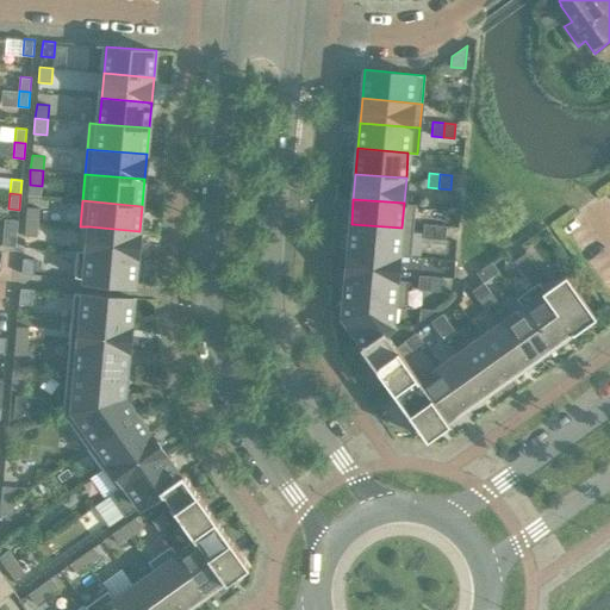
[(38,222),(39,207),(27,206),(26,221),(38,222)]
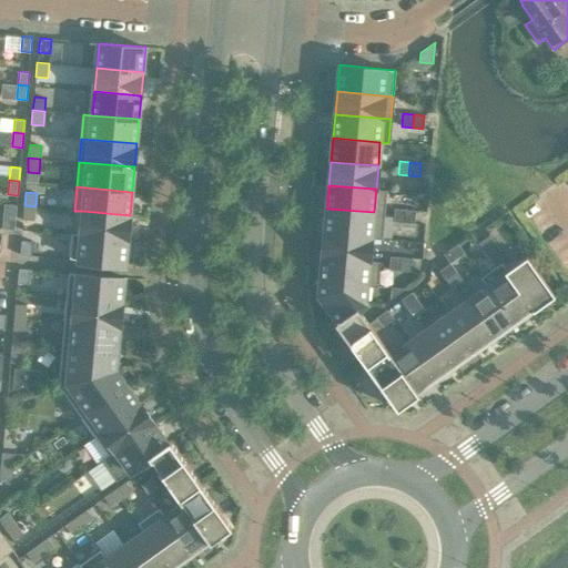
[(34,221),(36,206),(24,205),(23,220),(34,221)]
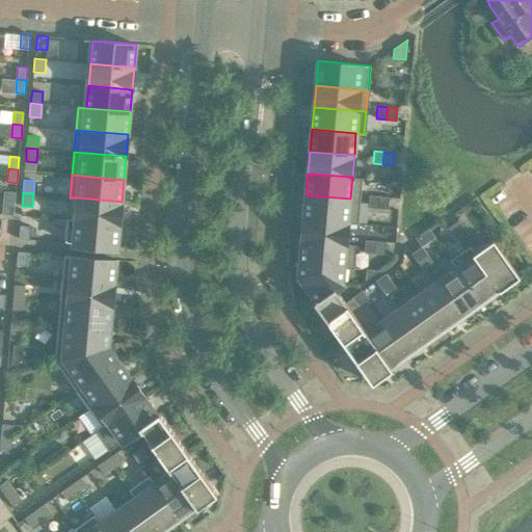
[(307,195),(304,218),(348,221),(350,198),(307,195)]
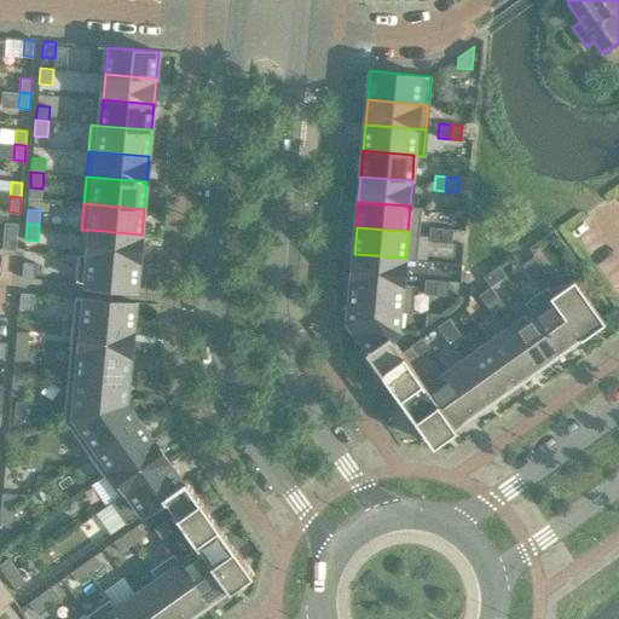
[(440,243),(441,229),(431,227),(429,242),(440,243)]
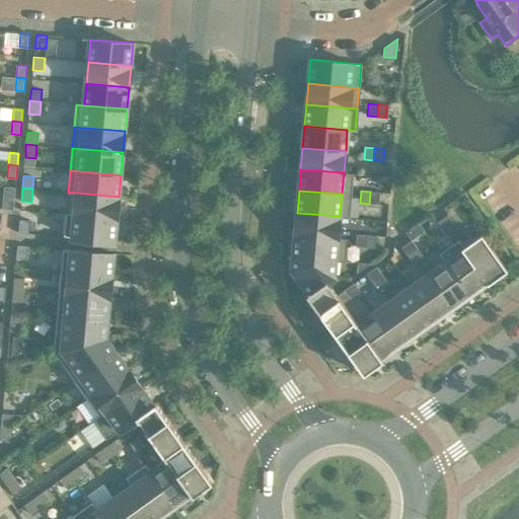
[(379,205),(379,198),(380,193),(370,192),(369,204),(379,205)]
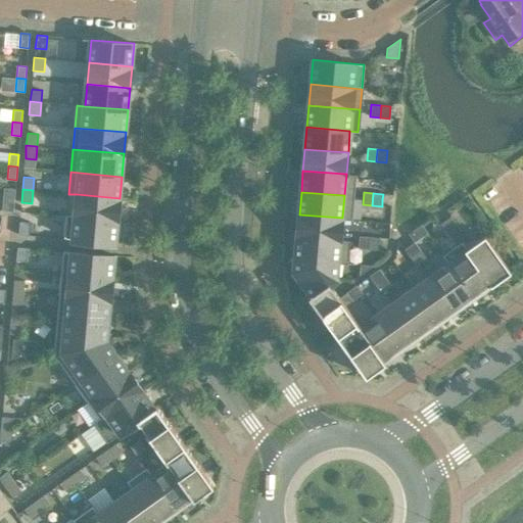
[(117,221),(120,198),(77,194),(75,217),(117,221)]
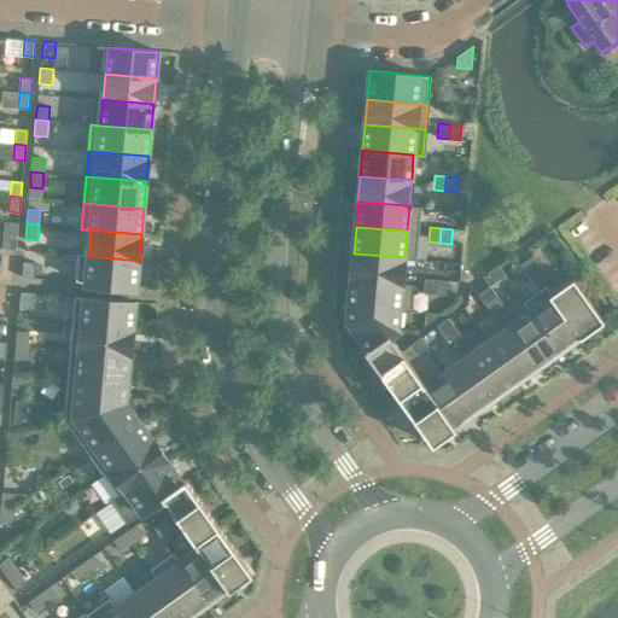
[(16,249),(17,233),(7,233),(5,249),(16,249)]
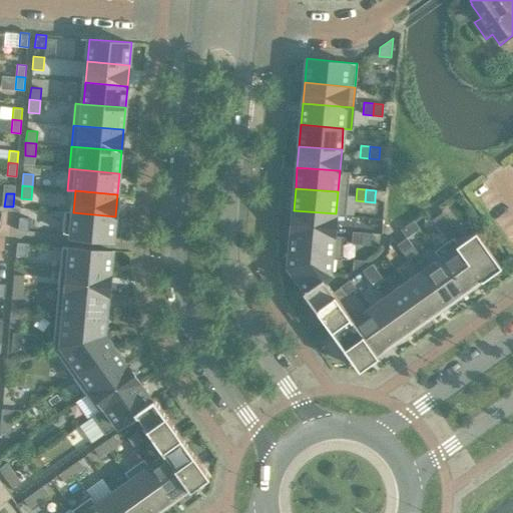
[(293,219),(292,231),(334,235),(336,213),(294,210),(293,219)]
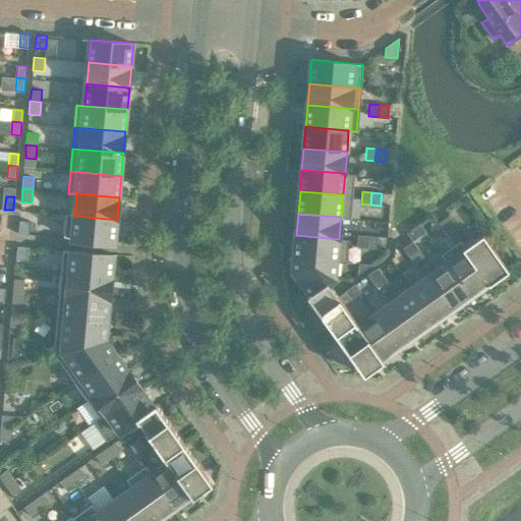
[(115,242),(117,220),(74,216),(66,215),(64,238),(115,242)]
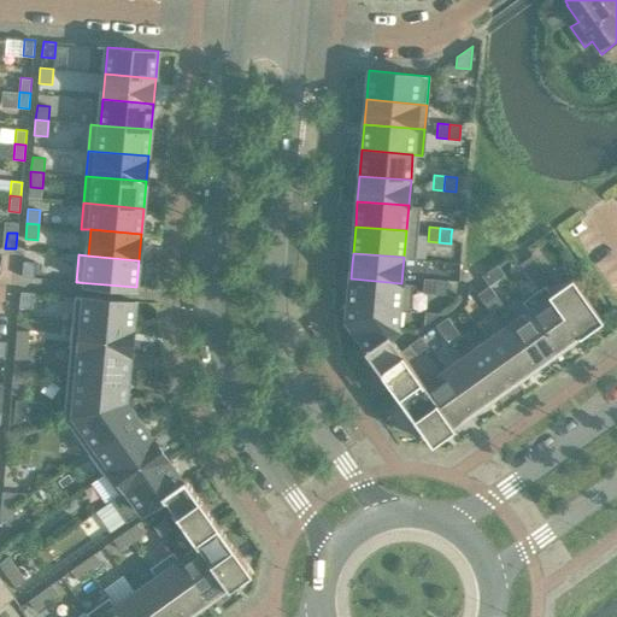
[(539,265),(532,256),(519,264),(527,274),(539,265)]
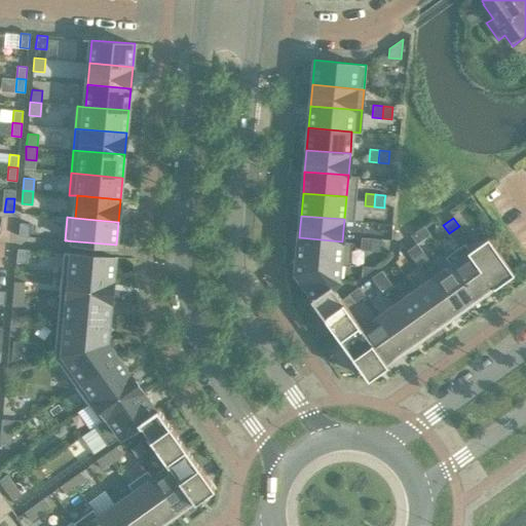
[(29,237),(31,223),(20,222),(19,236),(29,237)]
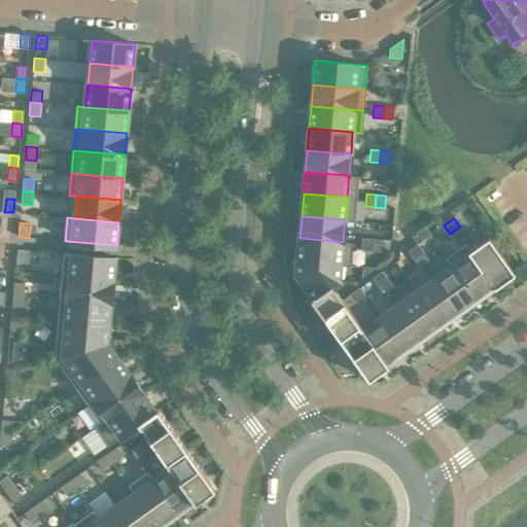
[(465,234),(460,226),(450,234),(456,241),(465,234)]
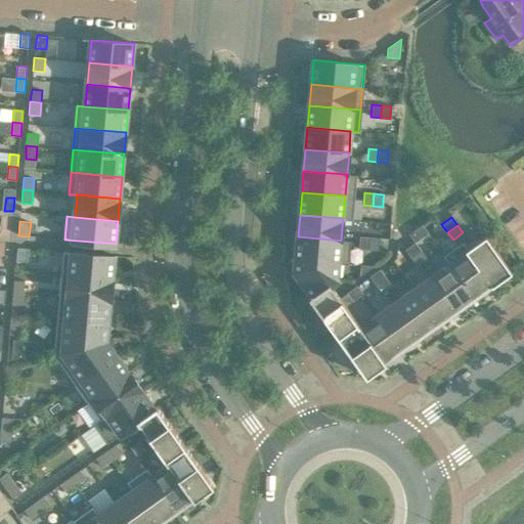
[(486,235),(468,249),(492,285),(491,285),(492,287),(512,272),(511,271),(486,235)]
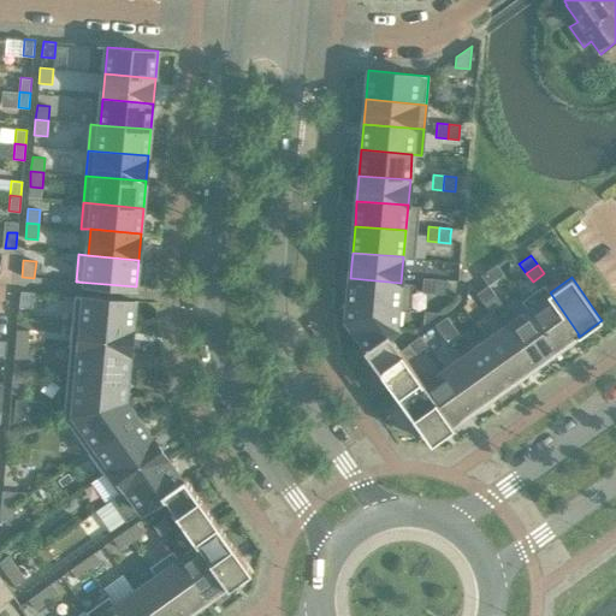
[(349,290),(348,304),(398,309),(401,283),(350,278),(349,284),(349,290)]
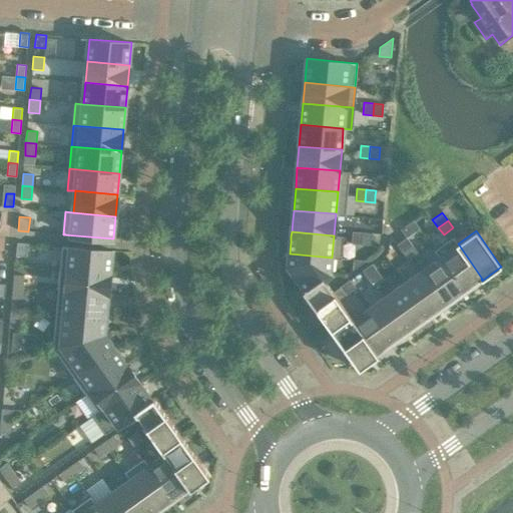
[(361,244),(362,232),(353,231),(352,243),(361,244)]
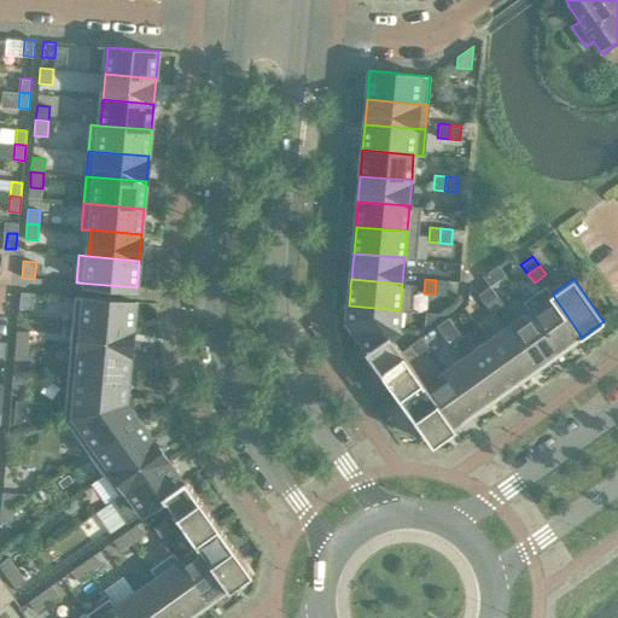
[(447,296),(448,281),(436,280),(435,295),(447,296)]
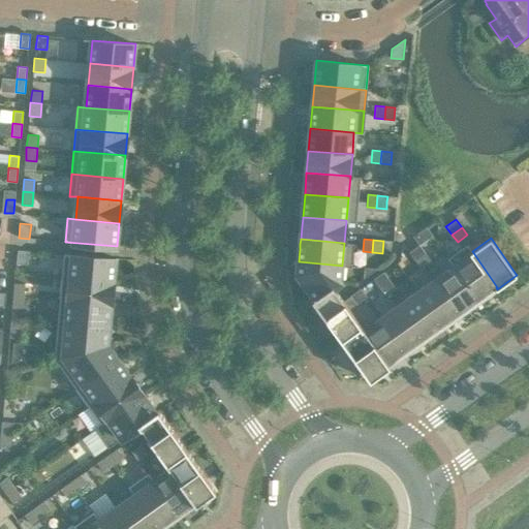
[(468,244),(447,258),(453,266),(478,301),(479,300),(496,287),(497,287),(472,251),(468,244)]
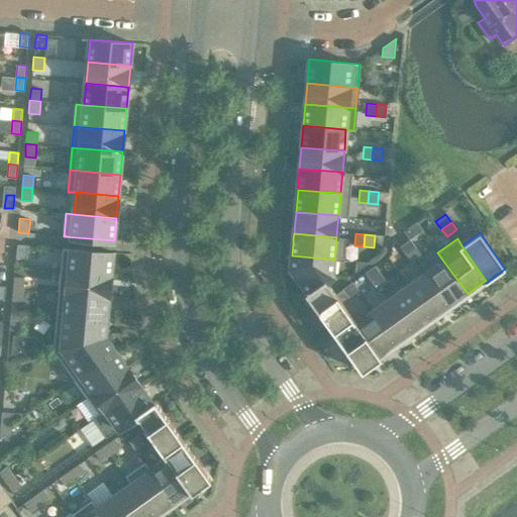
[(416,247),(410,239),(400,246),(406,253),(416,247)]
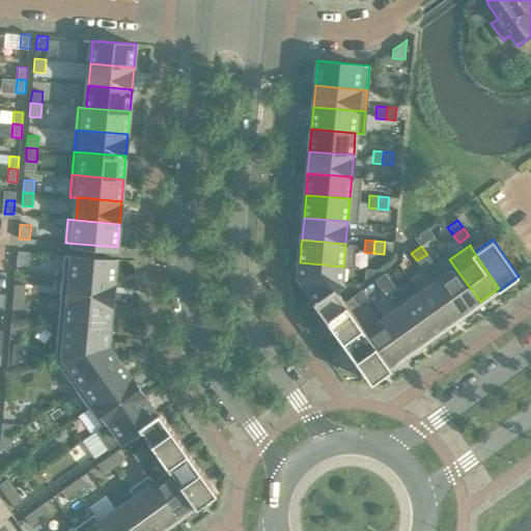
[(27,266),(28,251),(18,250),(17,264),(27,266)]
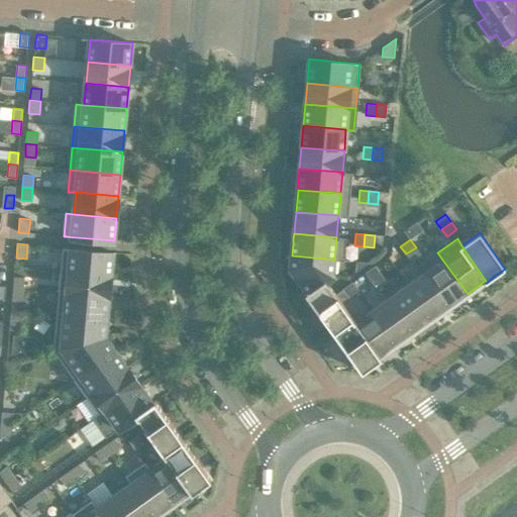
[(63,247),(61,271),(111,276),(113,252),(63,247)]
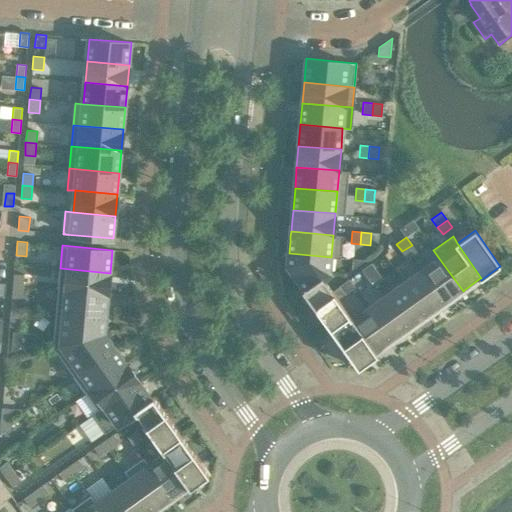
[(417,252),(412,245),(402,251),(407,259),(417,252)]
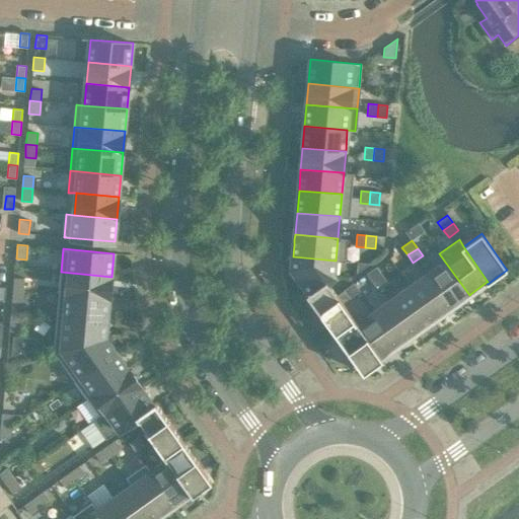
[(292,266),(292,269),(308,292),(327,282),(335,277),(335,276),(335,272),(336,261),(293,256),(292,262),(292,266)]
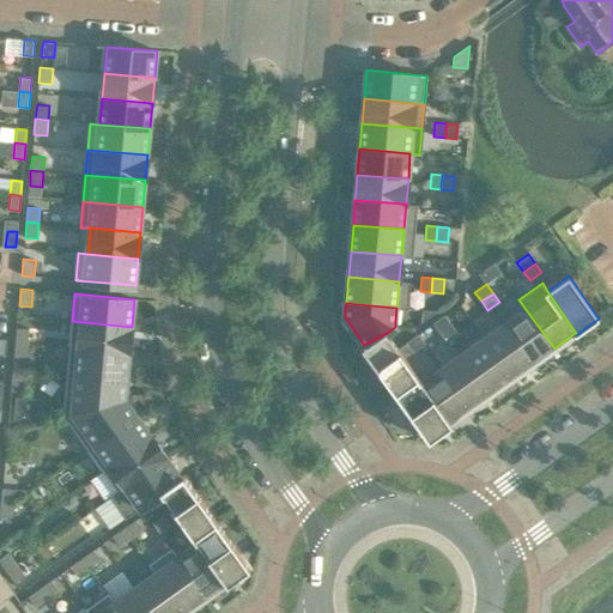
[(525,308),(504,322),(533,363),(554,349),(525,308)]
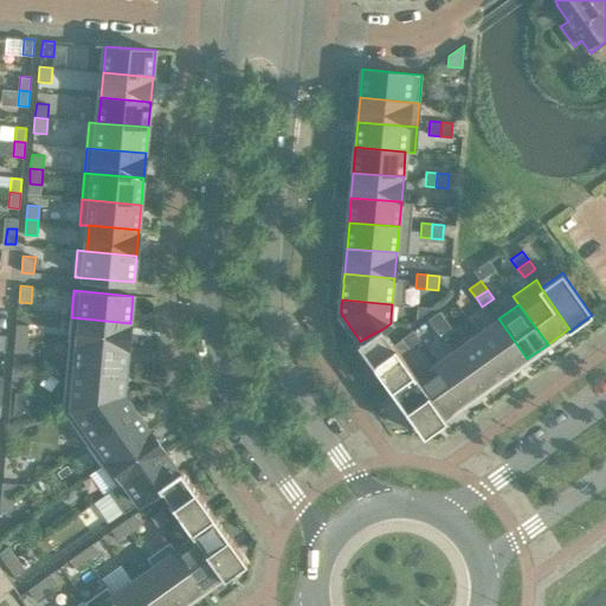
[(418,307),(417,318),(433,308),(418,307)]
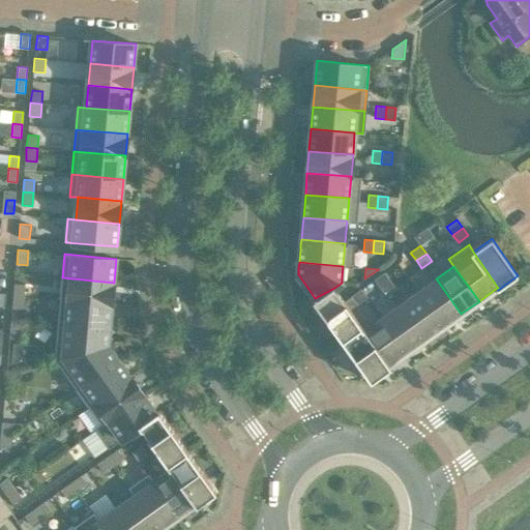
[(390,281),(384,272),(374,280),(380,288),(390,281)]
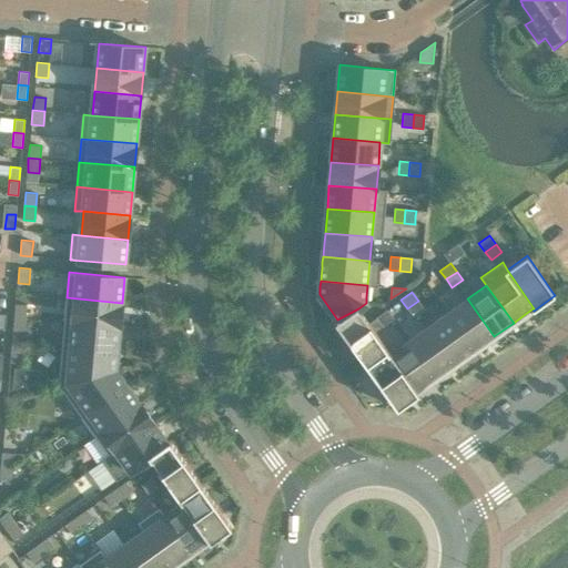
[(67,297),(64,322),(120,326),(122,303),(67,297)]
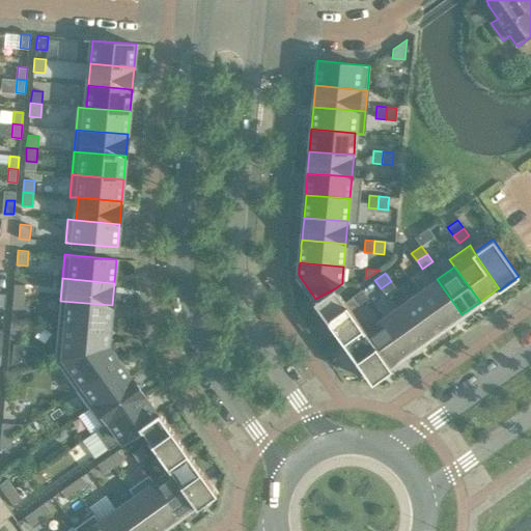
[(437,279),(418,291),(444,328),(462,314),(437,279)]
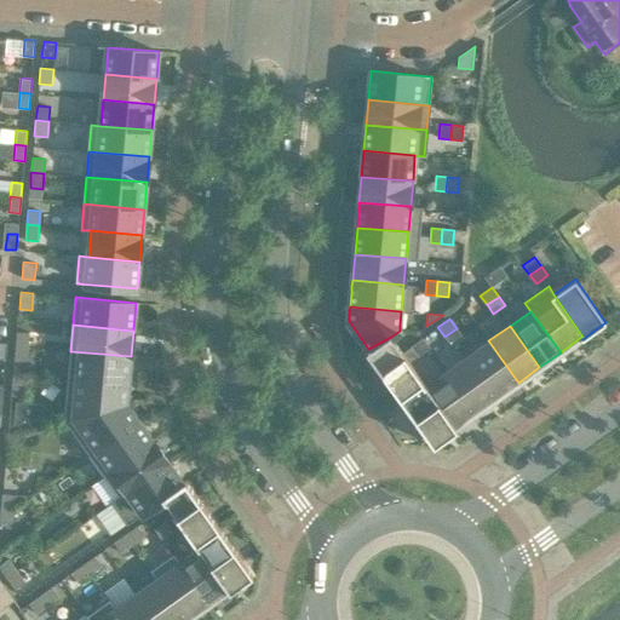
[(464,338),(457,328),(445,337),(452,346),(464,338)]
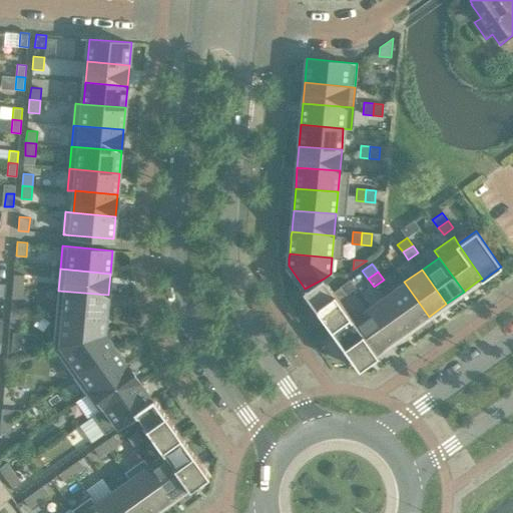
[(23,287),(24,275),(14,274),(12,286),(23,287)]
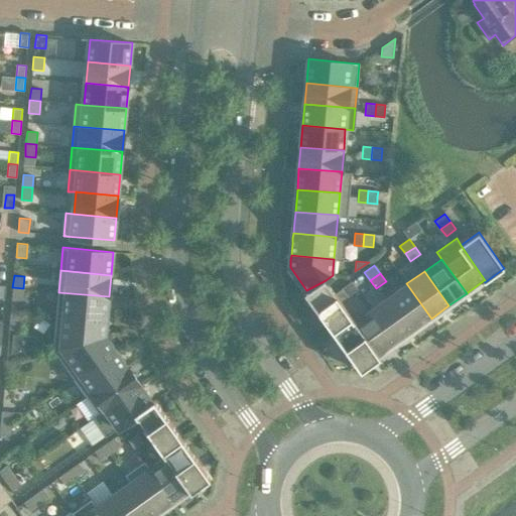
[(306,290),(304,292),(333,332),(352,317),(341,301),(335,293),(326,280),(306,290)]
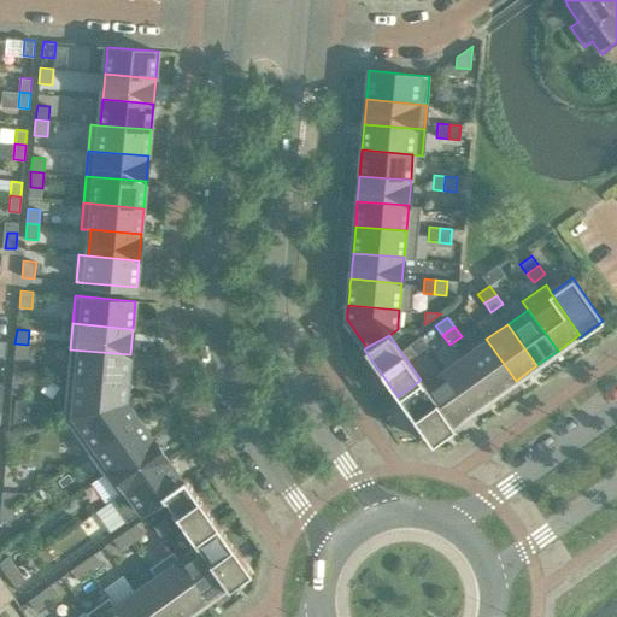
[(421,336),(409,345),(416,354),(427,346),(421,336)]
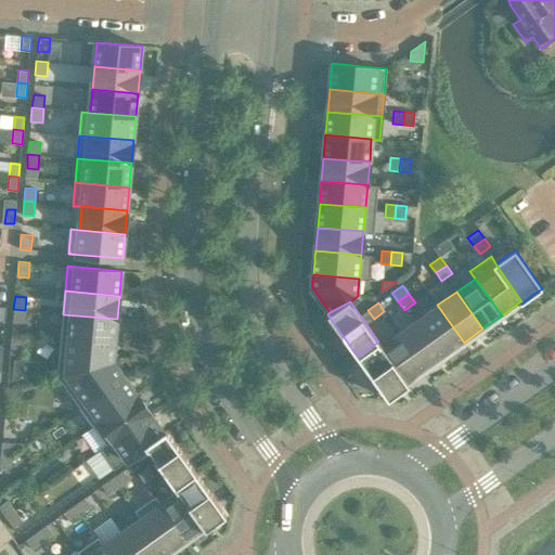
[(437,305),(417,319),(444,356),(464,343),(437,305)]
